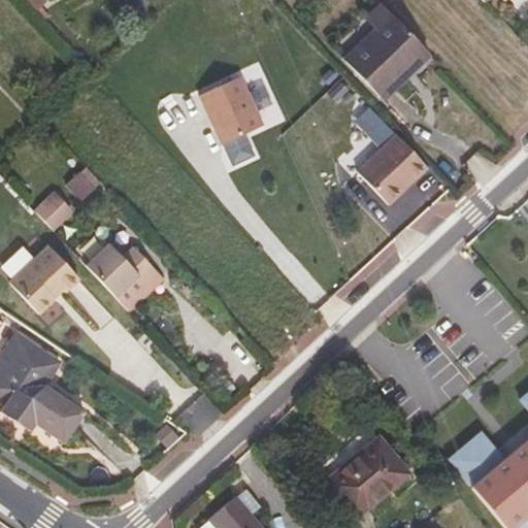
[(362,20),(373,31),(391,13),(380,2),(362,20)]
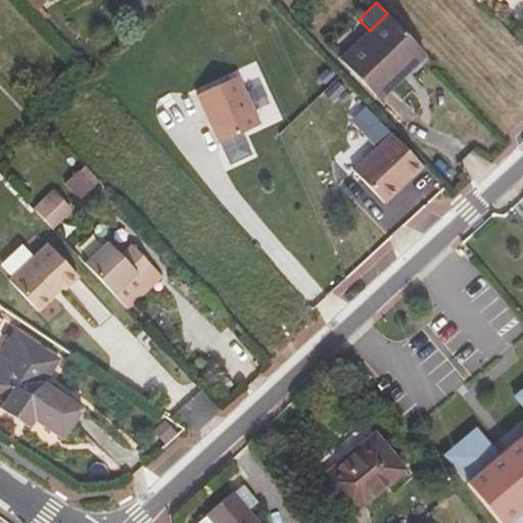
[(407,88),(433,61),(387,13),(370,31),(340,59),(377,98),(398,79),(407,88)]
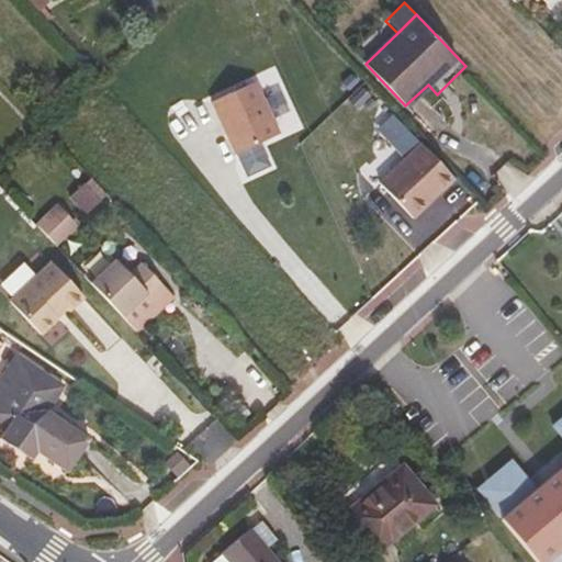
[(253,77),(209,97),(233,149),(234,148),(245,172),(269,161),(258,137),(277,128),(253,77)]
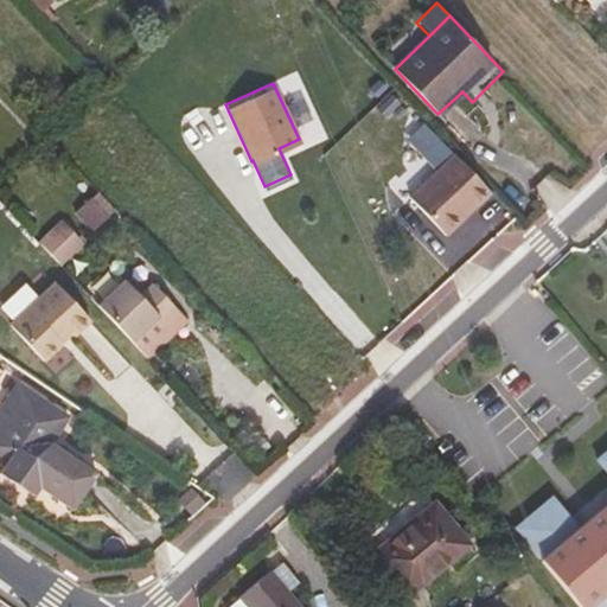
[(489,189),(452,151),(407,193),(442,231),(489,189)]
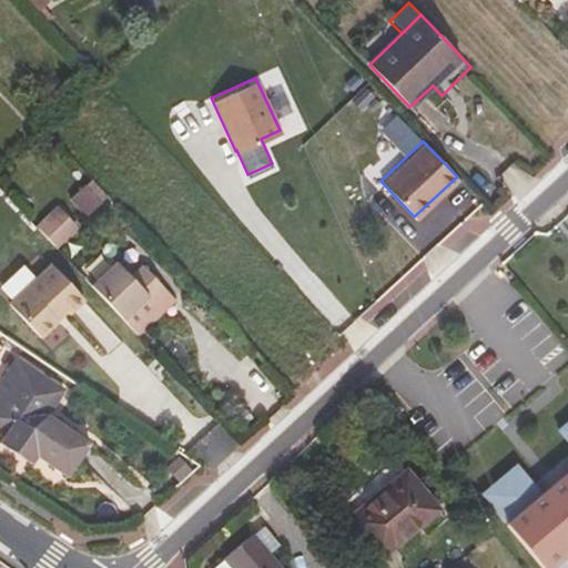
[(47,220),(63,236),(73,226),(58,210),(47,220)]
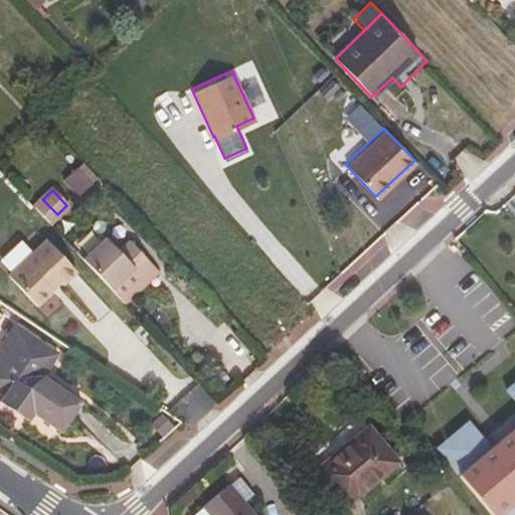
[(35,206),(49,222),(57,214),(42,199),(35,206)]
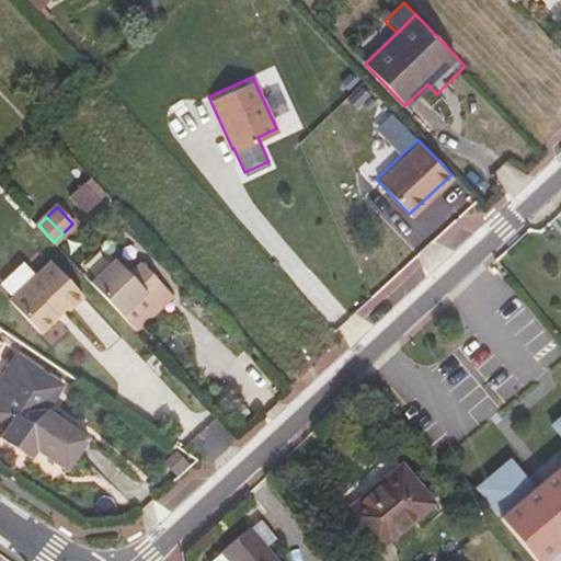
[(50,258),(8,297),(41,331),(54,316),(54,309),(63,301),(68,306),(82,293),(50,258)]
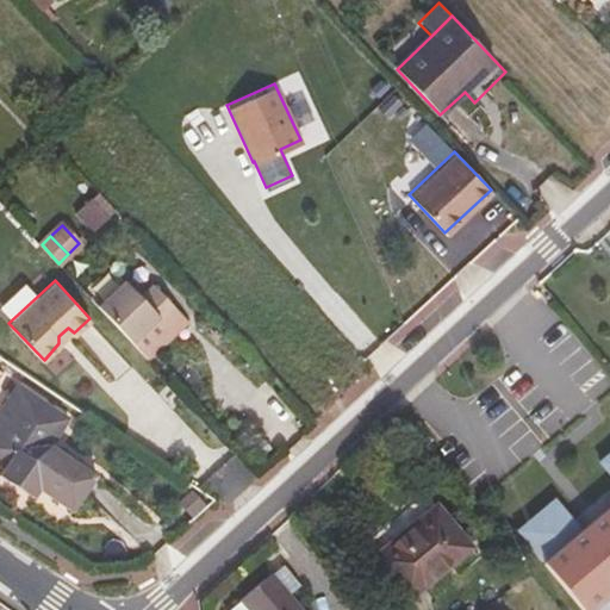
[(109,294),(179,363),(192,352),(176,335),(190,323),(154,284),(139,297),(125,280),(109,294)]
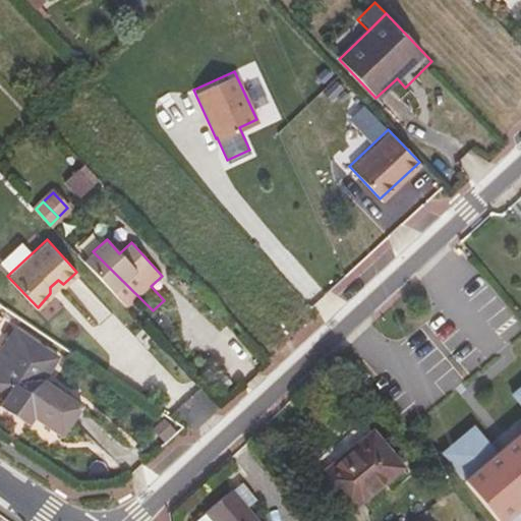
[(83,261),(140,322),(153,310),(93,251),(83,261)]
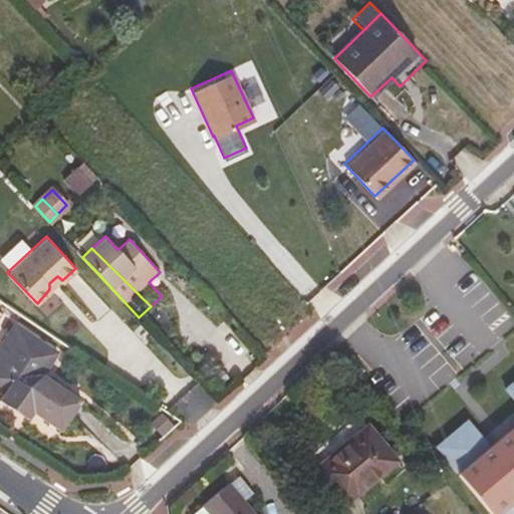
[(149,282),(162,296),(173,286),(160,272),(149,282)]
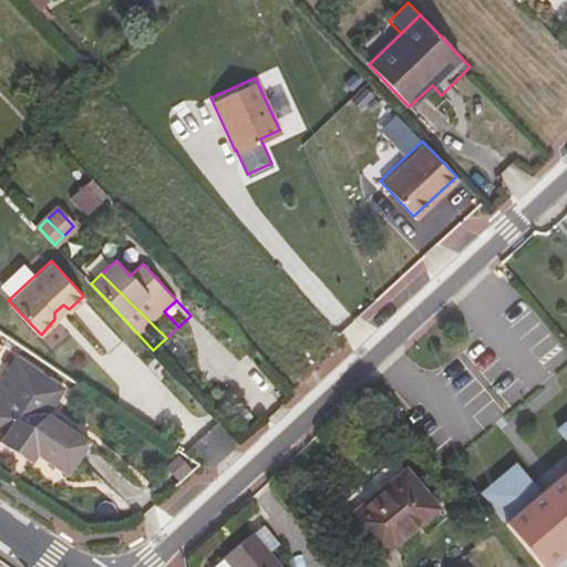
[(0,440),(0,442),(20,456),(27,447),(38,455),(68,476),(90,442),(45,412),(60,389),(13,358),(0,378),(0,432),(3,434),(0,440)]
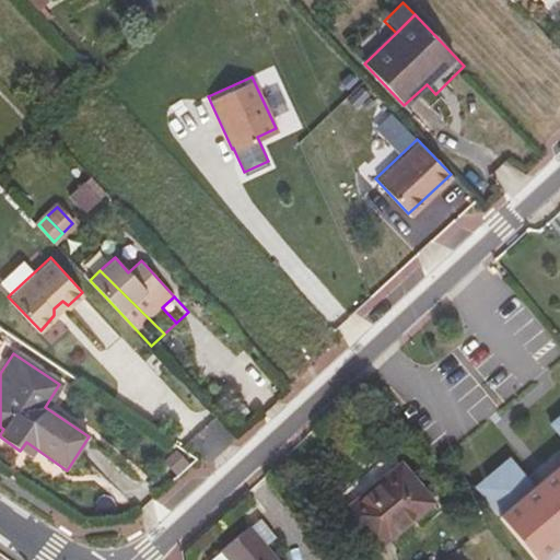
[(397,403),(385,389),(377,397),(389,410),(397,403)]
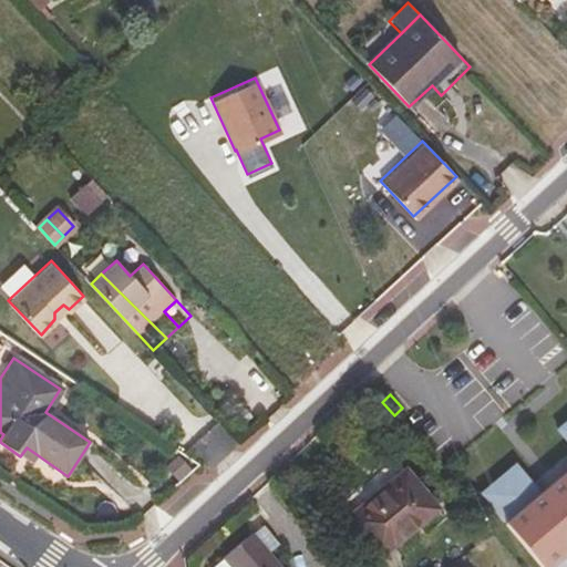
[(566,566),(566,419),(556,429),(566,442),(566,468),(538,493),(514,463),(481,492),(543,566),(566,566)]
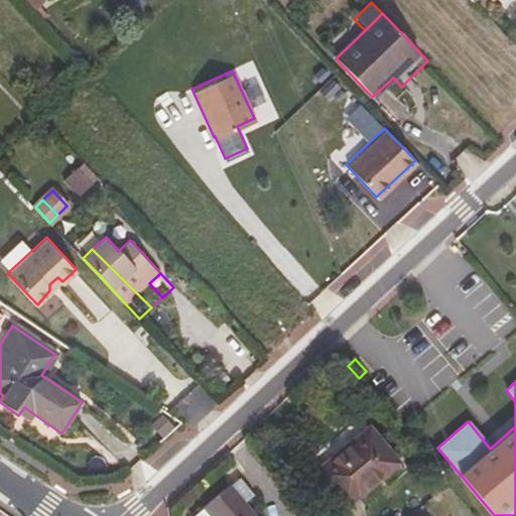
[(24,407),(18,415),(28,422),(34,414),(24,407)]
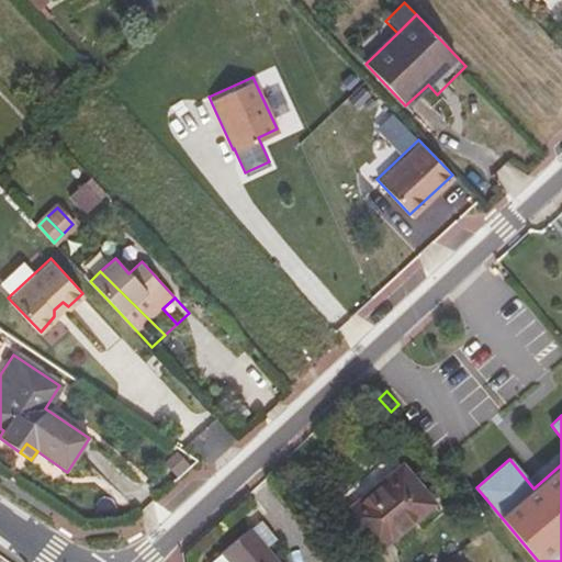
[(401,464),(345,513),(377,551),(414,519),(424,529),(442,513),(401,464)]
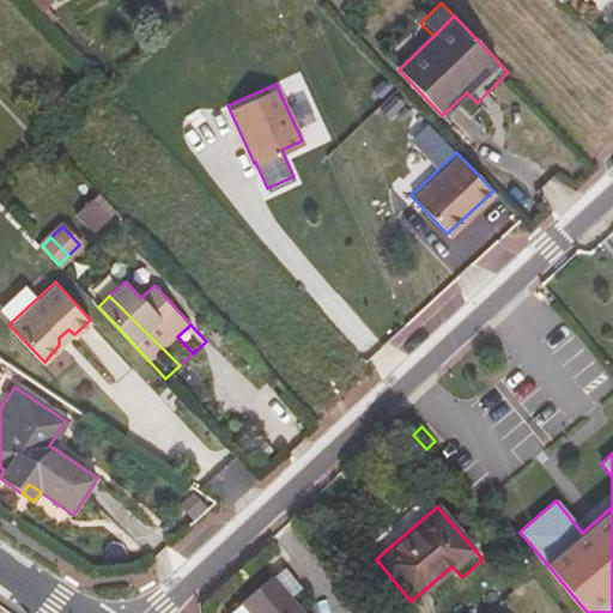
[(283,570),(272,578),(290,599),(301,589),(283,570)]
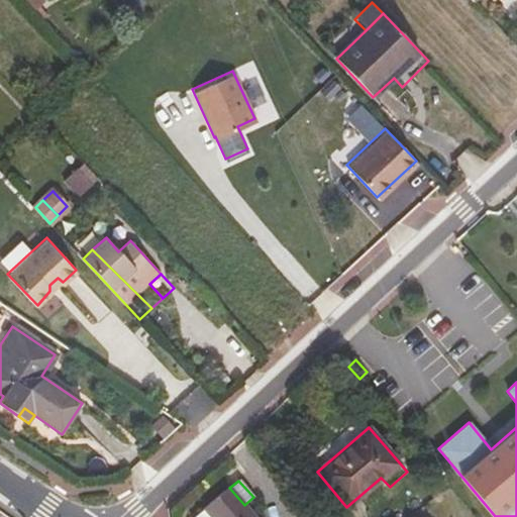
[(254,516),(244,505),(229,488),(205,509),(212,516),(254,516)]
